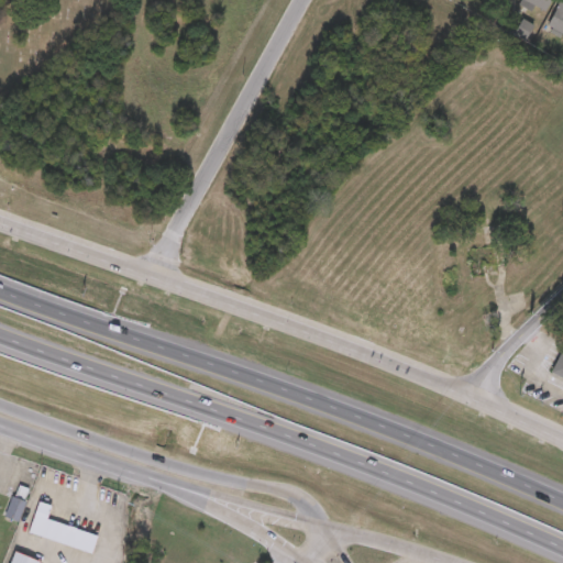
[(522,0),(544,13),(552,0),(522,0)]
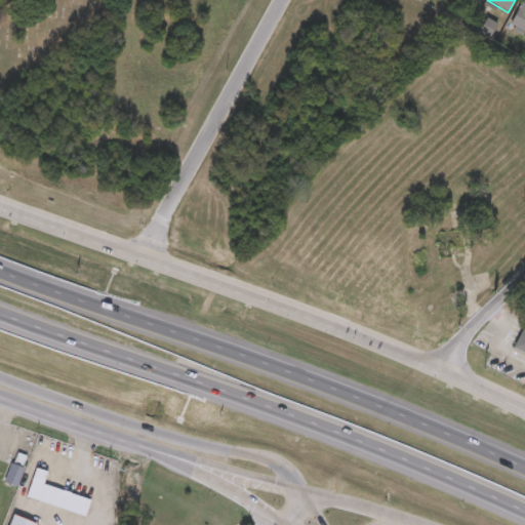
[(524,0),(524,29),(509,22),(518,0),(524,0)]
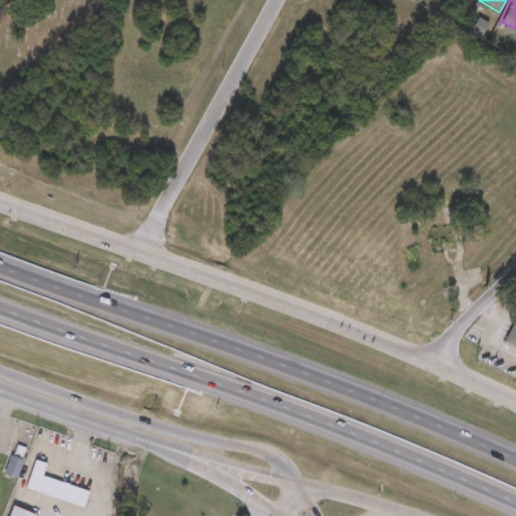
[(515,349),(503,343),(515,317),(515,349)]
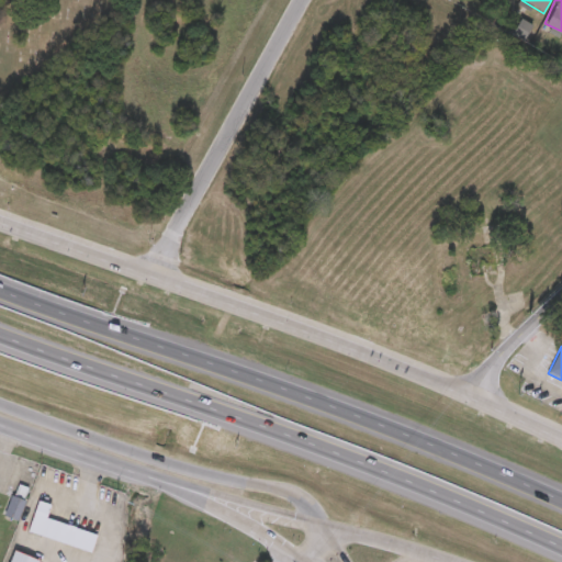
[(25,502),(19,523),(4,518),(11,496),(25,502)]
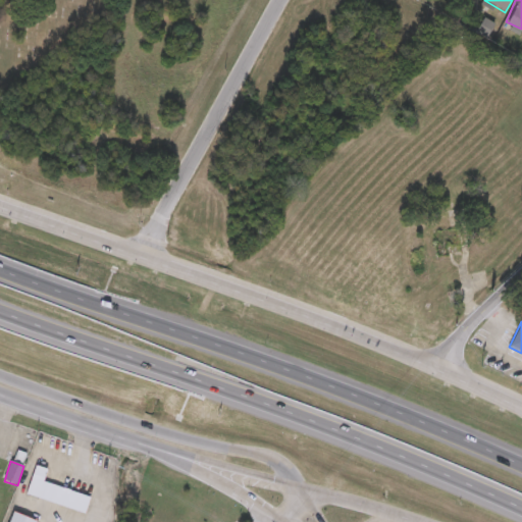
[(44,482),(91,497),(85,514),(27,496),(36,466),(48,470),(44,482)]
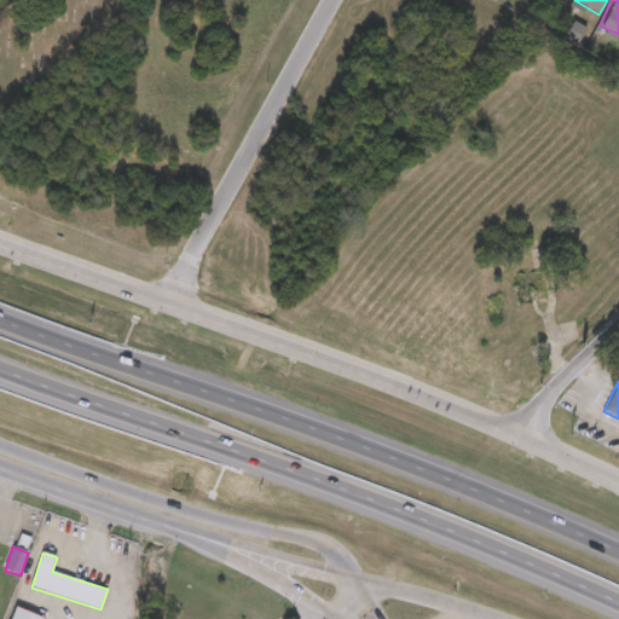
[(42,617),(41,618),(10,618),(15,608),(42,617)]
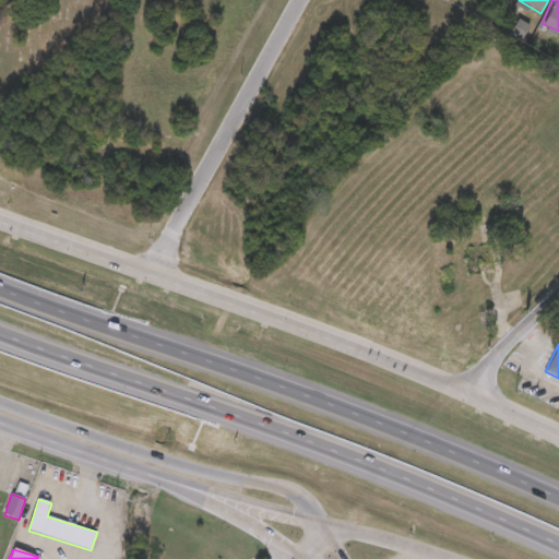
All buildings are outlined.
